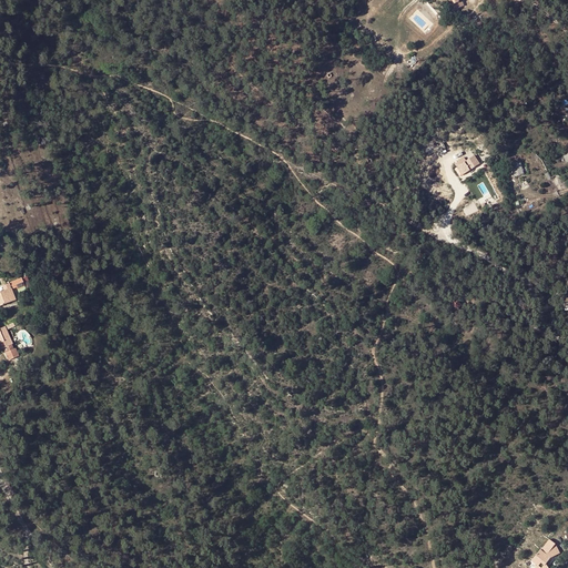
[(454,4),(452,6),(454,10),(464,7),(462,1),(459,2),(457,0),(446,0),(447,2),(449,1),(452,0),(454,4)]
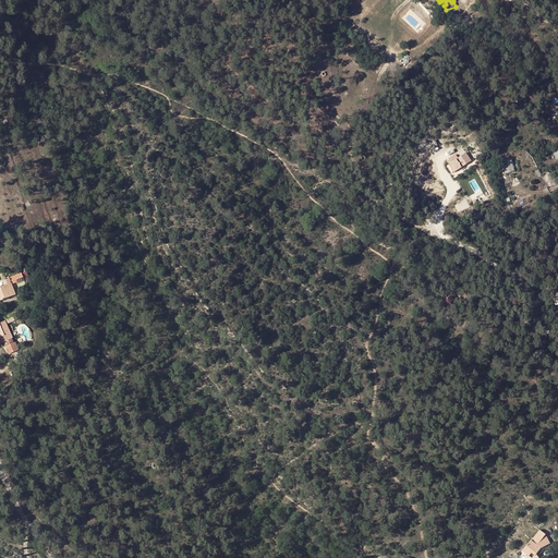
[(464,149),(459,153),(463,164),(470,161),(464,149)]
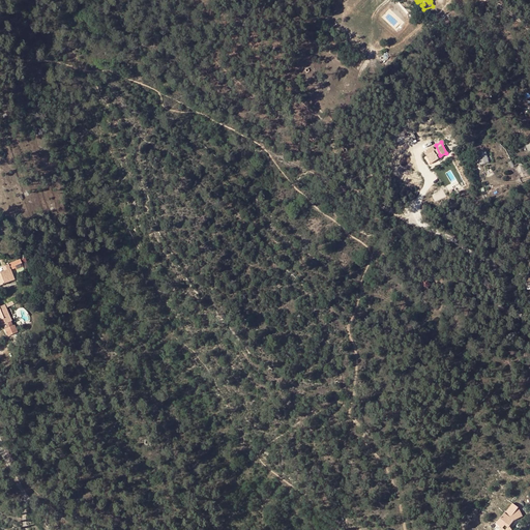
[(480,156),(477,157),(479,166),(483,164),(483,166),(489,164),(484,151),(479,153),(480,156)]
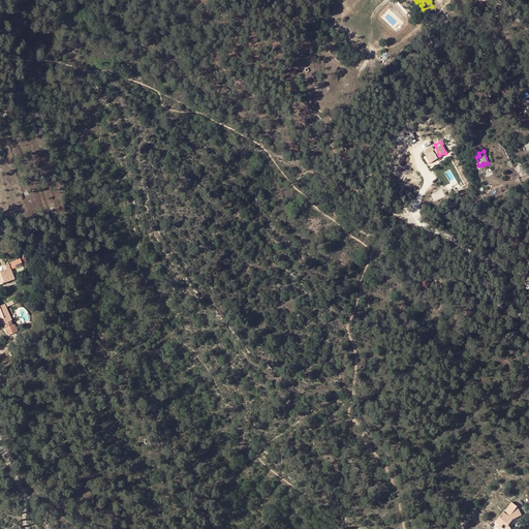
[(22,262),(20,259),(9,263),(12,270),(16,268),(17,270),(23,267),(22,262)]
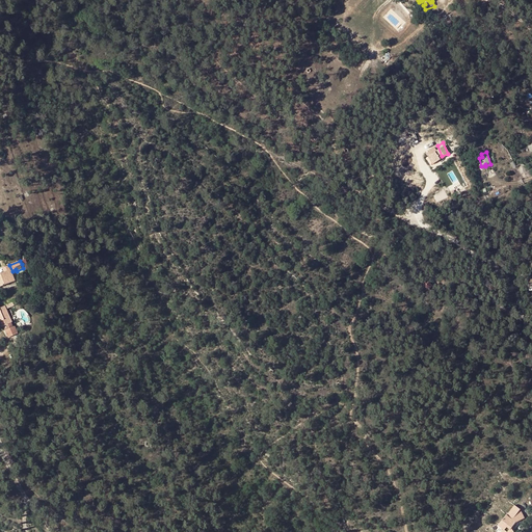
[(0,273),(0,286),(15,281),(8,266),(2,268),(3,272),(0,273)]
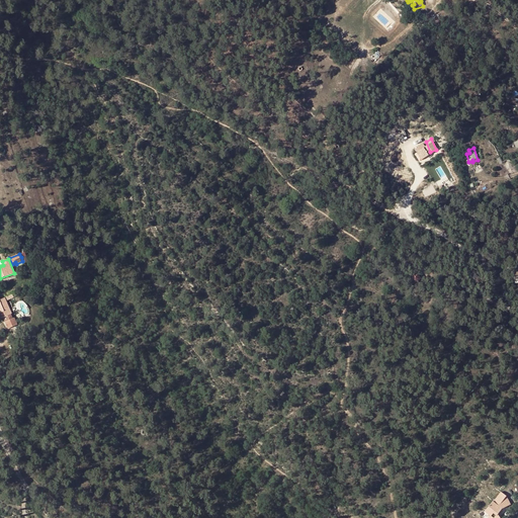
[(5,322),(8,329),(17,324),(14,317),(12,318),(10,314),(11,314),(5,297),(0,299),(0,313),(4,312),(5,316),(3,317),(5,322)]
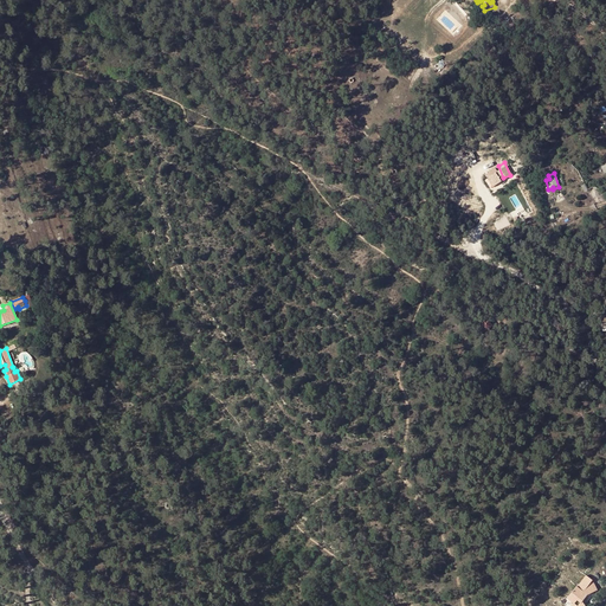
[(577,587),(566,599),(575,605),(578,603),(580,604),(585,597),(591,593),(585,588),(591,581),(585,577),(579,584),(581,586),(579,590),(577,587)]
